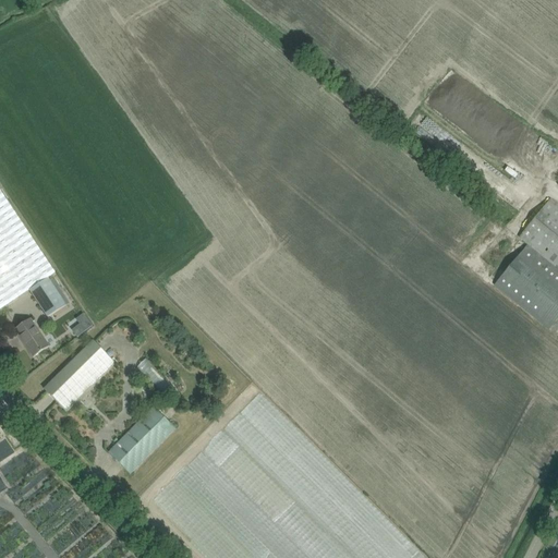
[(48,318),(57,312),(68,304),(50,277),(56,274),(10,206),(0,191),(0,310),(29,291),(48,318)]
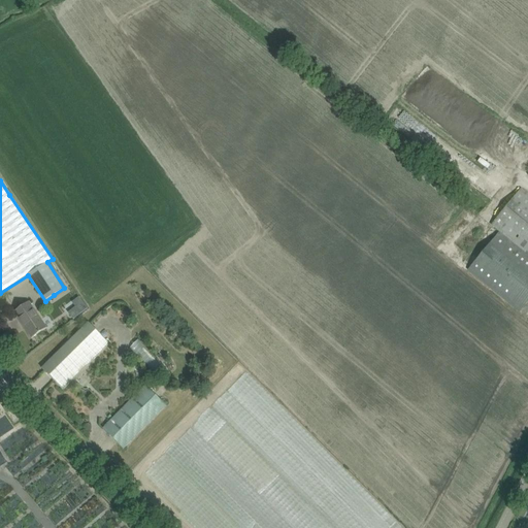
[(527,300),(527,274),(527,273),(527,271),(527,195),(521,190),(491,226),(499,232),(468,270),(510,305),(519,312),(527,300)]
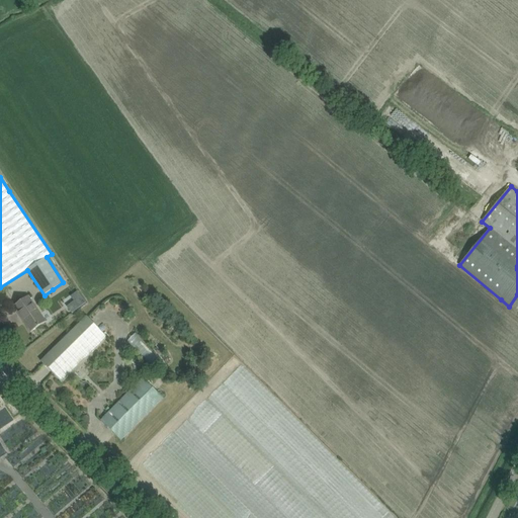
[(30,332),(46,322),(28,296),(13,307),(30,332)]
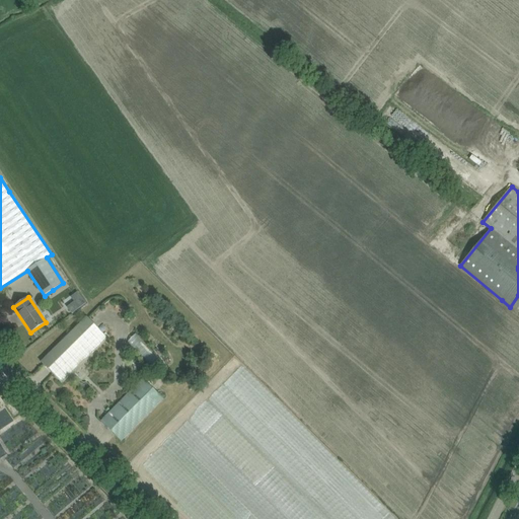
[(61,383),(68,376),(106,340),(86,318),(48,356),(41,363),(61,383)]
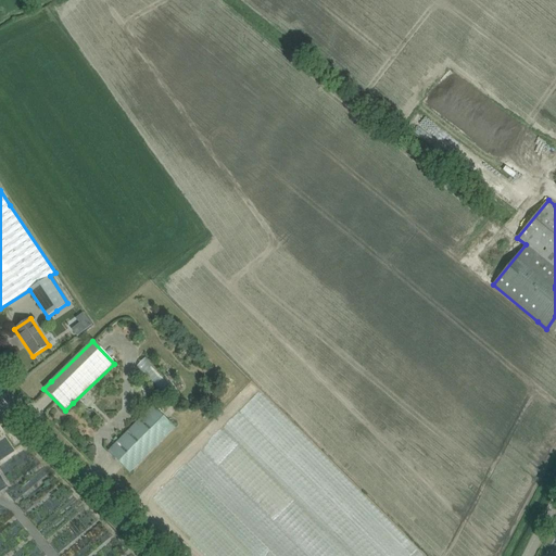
[(150,359),(142,367),(172,400),(180,392),(150,359)]
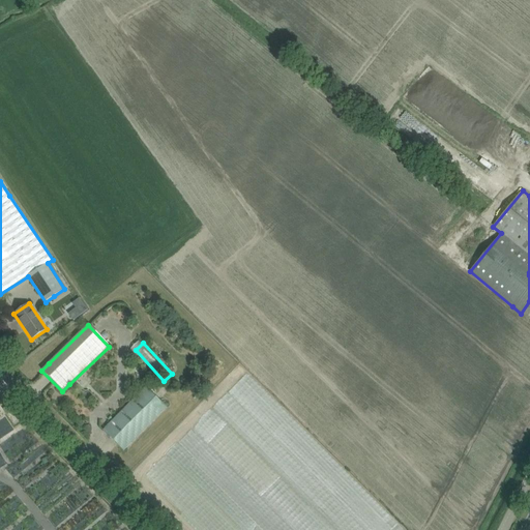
[(123,451),(166,408),(145,387),(110,423),(102,431),(123,451)]
